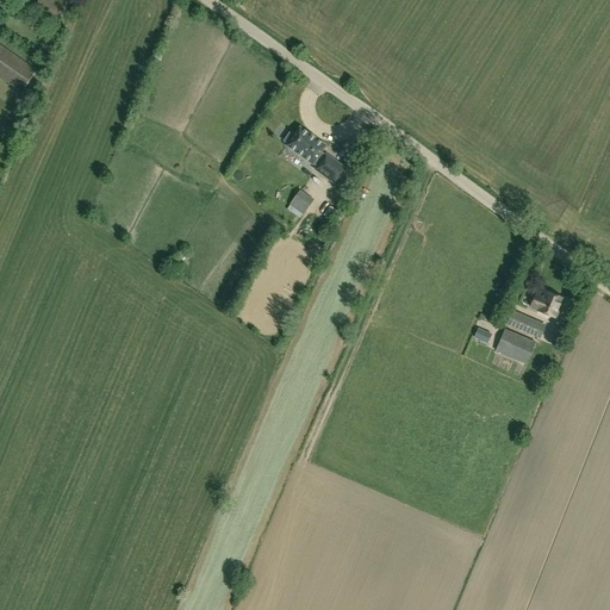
[(0,44),(0,78),(22,93),(37,72),(0,44)]
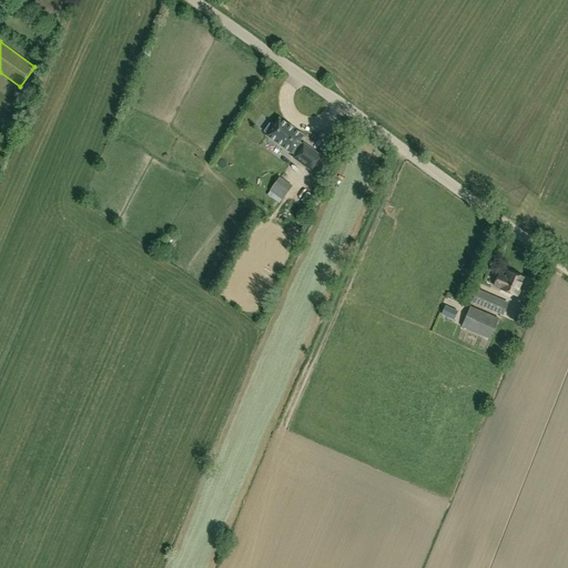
[(312,172),(322,158),(303,144),(298,142),(303,137),(294,130),(288,125),(288,127),(280,119),(274,127),(270,123),(264,131),(267,134),(266,137),(290,153),(291,153),(294,155),(293,158),(312,172)]
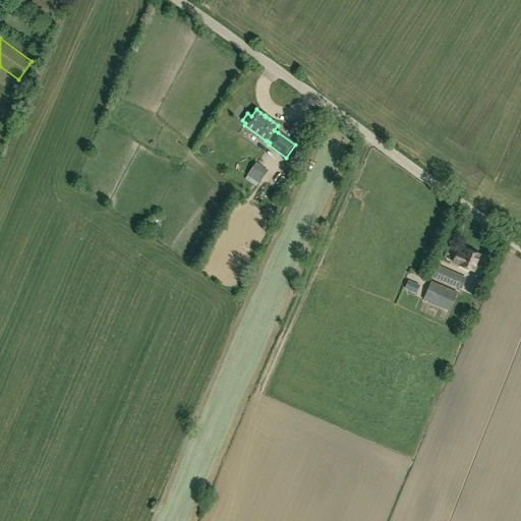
[(266,171),(255,164),(248,174),(258,181),(266,171)]
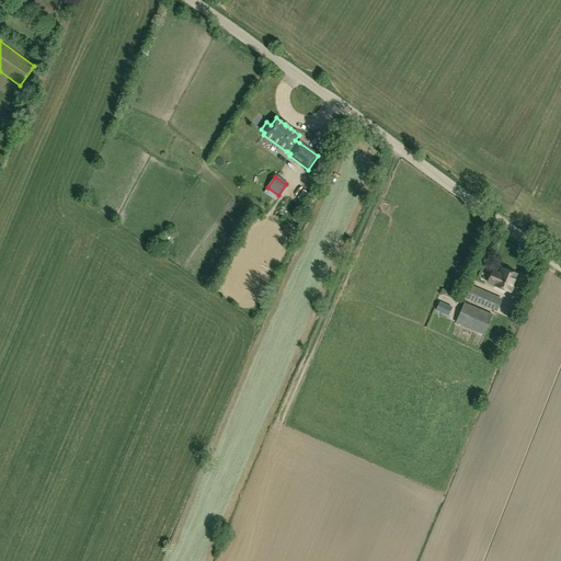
[(298,196),(304,202),(310,193),(304,189),(298,196)]
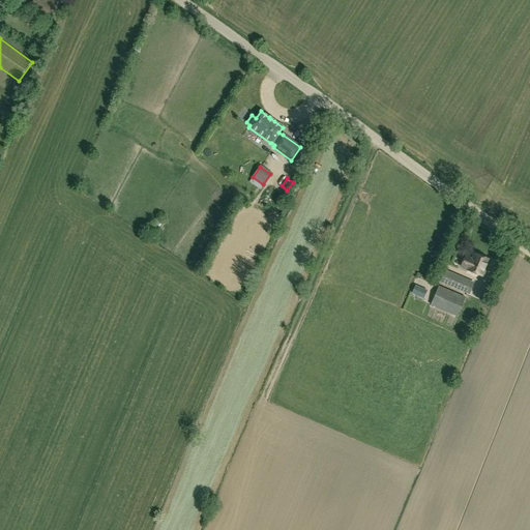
[(482,276),(490,260),(474,254),(471,260),(468,259),(468,258),(465,256),(461,267),(467,269),(467,270),(482,276)]
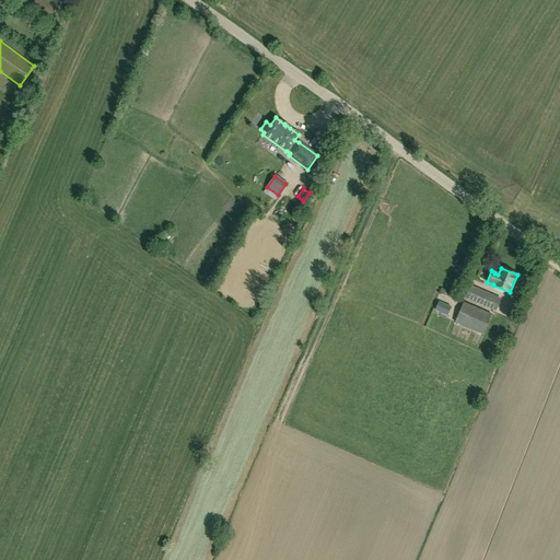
[(499,298),(470,286),(466,298),(493,310),(499,298)]
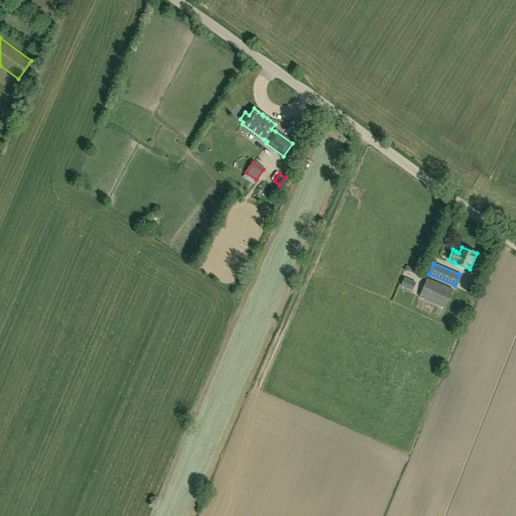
[(454,289),(427,278),(419,296),(445,307),(454,289)]
